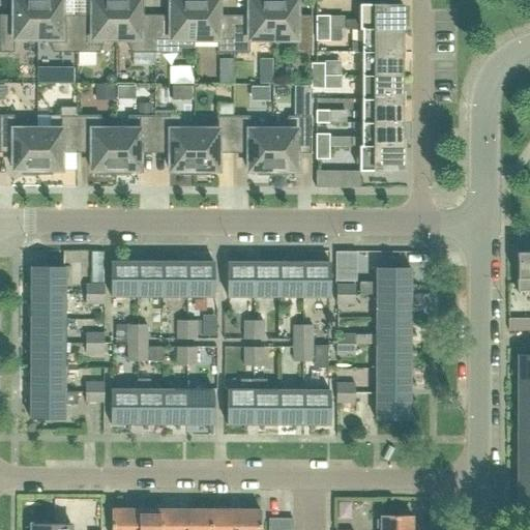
[(15,39),(37,39),(36,0),(12,0),(12,21),(0,21),(0,52),(15,53),(15,39)]
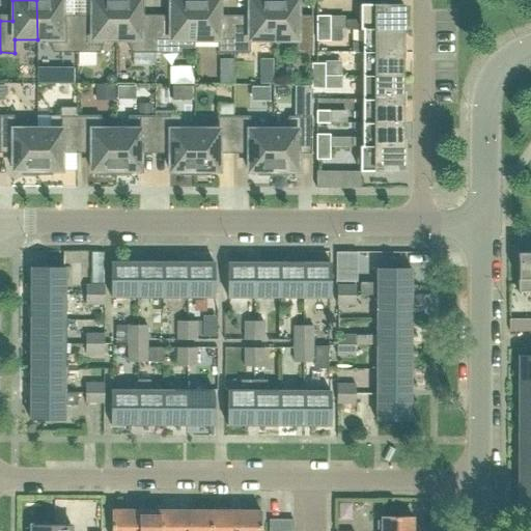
[(77,53),(77,16),(62,16),(61,0),(36,0),(37,39),(48,39),(53,53),(77,53)]
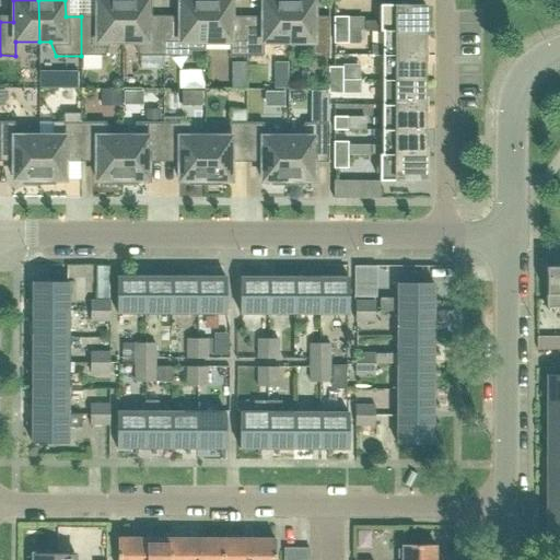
[(111,42),(123,43),(121,0),(96,0),(96,16),(81,16),(81,56),(105,56),(111,42)]
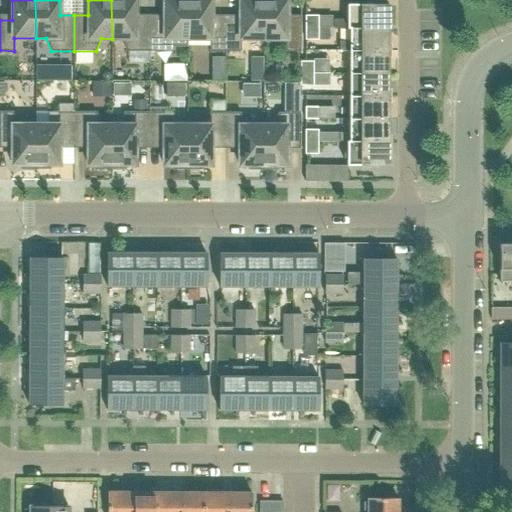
[(149,51),(150,21),(135,21),(135,0),(111,0),(112,39),(122,39),(127,51),(149,51)]
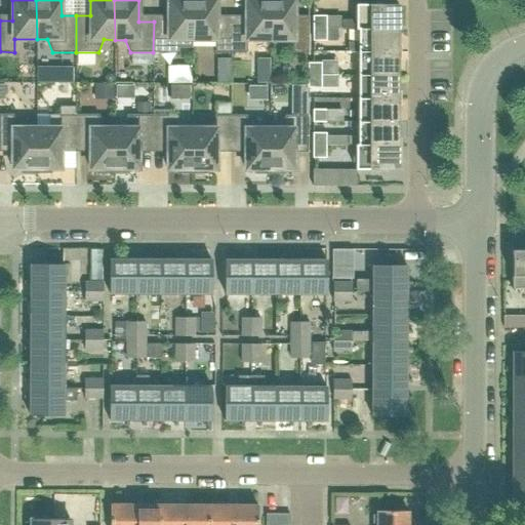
[(182,40),(192,40),(192,0),(167,0),(168,22),(154,22),(153,52),(176,52),(182,40)]
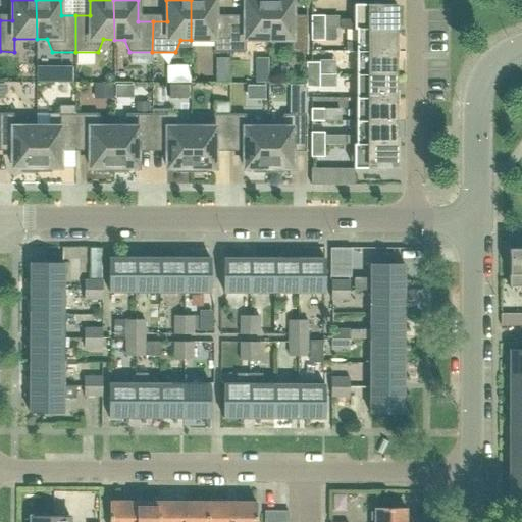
[(229,53),(229,21),(215,21),(215,0),(191,0),(191,40),(214,40),(214,53),(229,53)]
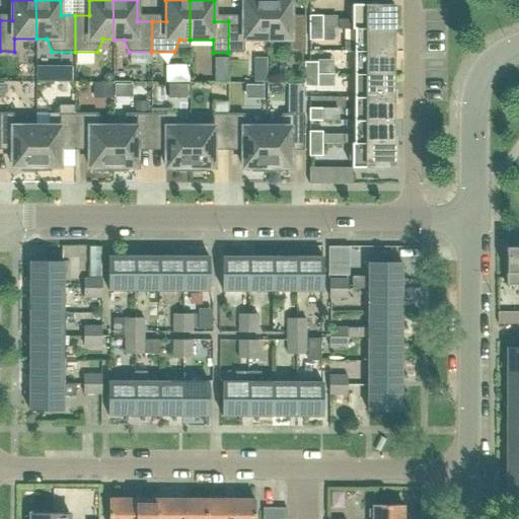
[(244,40),(267,40),(267,0),(242,0),(243,21),(228,21),(228,53),(244,53),(244,40)]
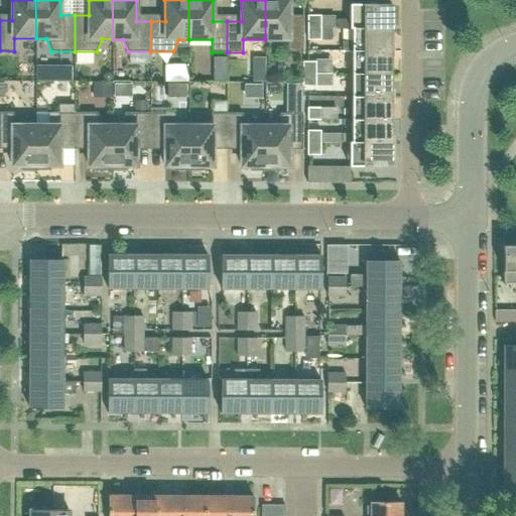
[(265,0),(265,39),(287,39),(287,52),(302,52),(302,16),(289,16),(288,0),(265,0)]
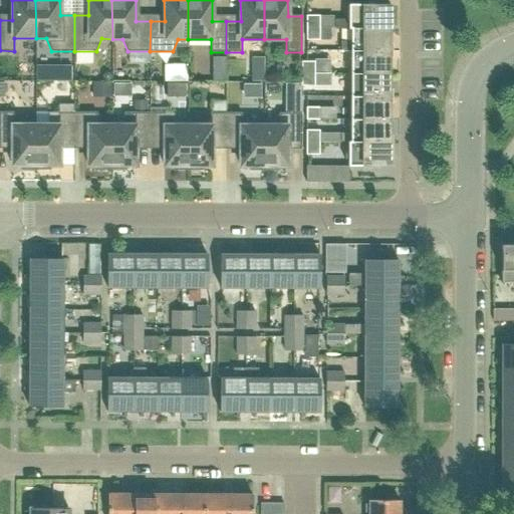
[(335,29),(350,29),(350,28),(389,28),(389,29),(392,29),(392,7),(375,7),(375,4),(348,4),(348,19),(335,19),(335,29)]
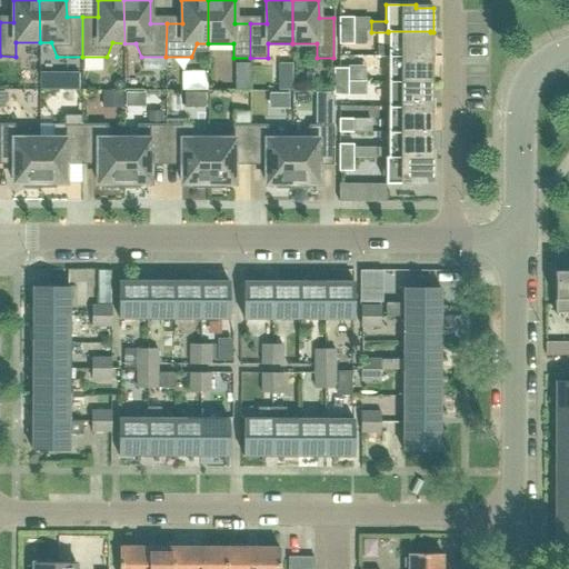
[(339,18),(339,31),(353,31),(353,18),(339,18)]
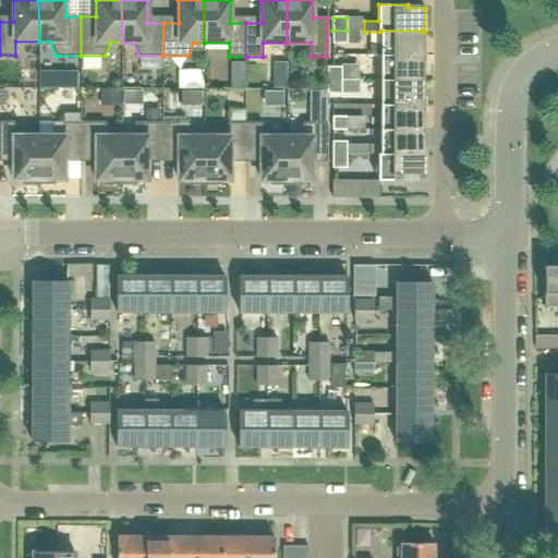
[(347,31),(332,31),(332,44),(347,44),(347,31)]
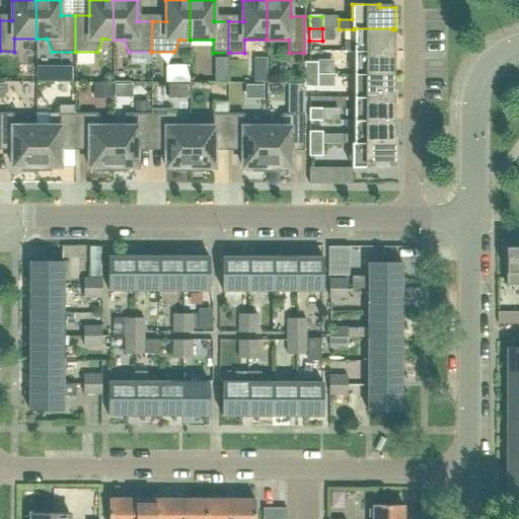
[(354,50),(354,52),(392,52),(392,29),(392,28),(354,28),(354,29),(354,41),(345,40),(345,50),(354,50)]
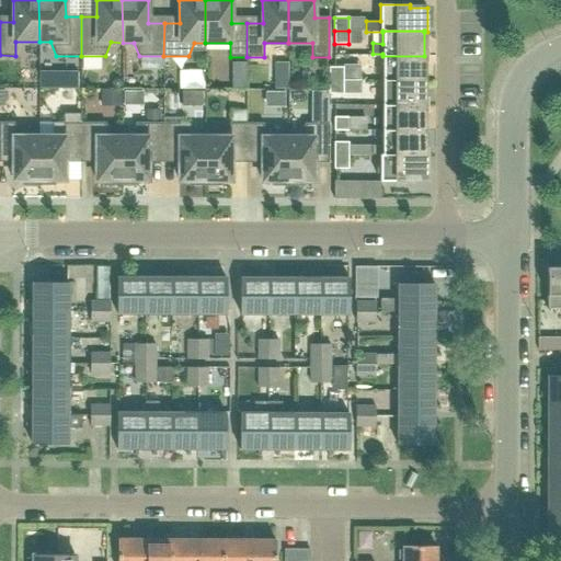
[(382,56),(382,81),(424,81),(424,56),(382,56)]
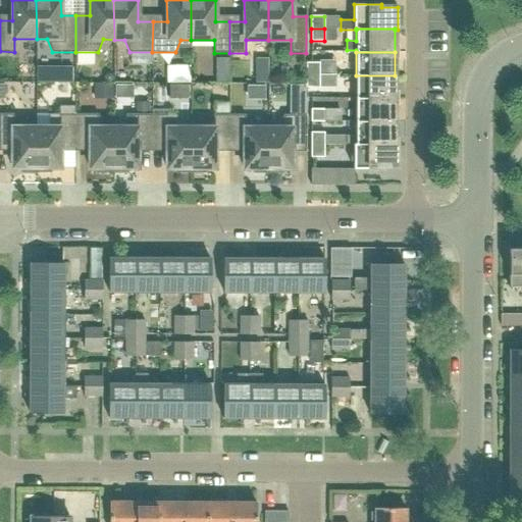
[(102,72),(101,53),(83,54),(84,73),(102,72)]
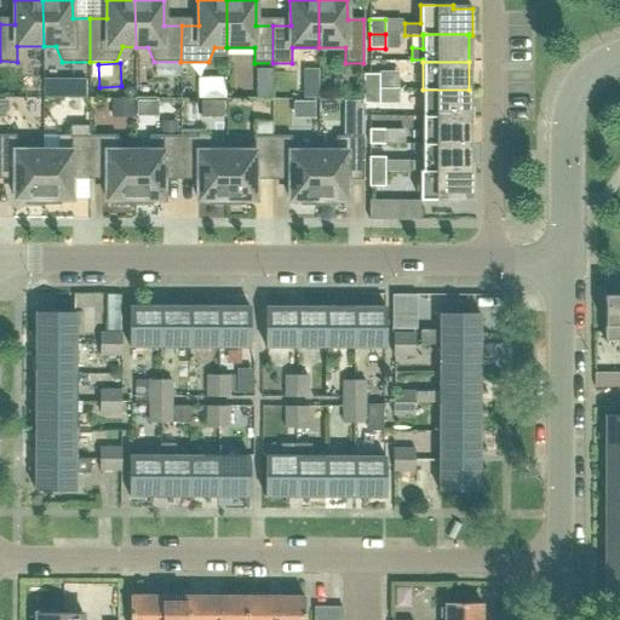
[(225,72),(207,76),(211,91),(228,86),(225,72)]
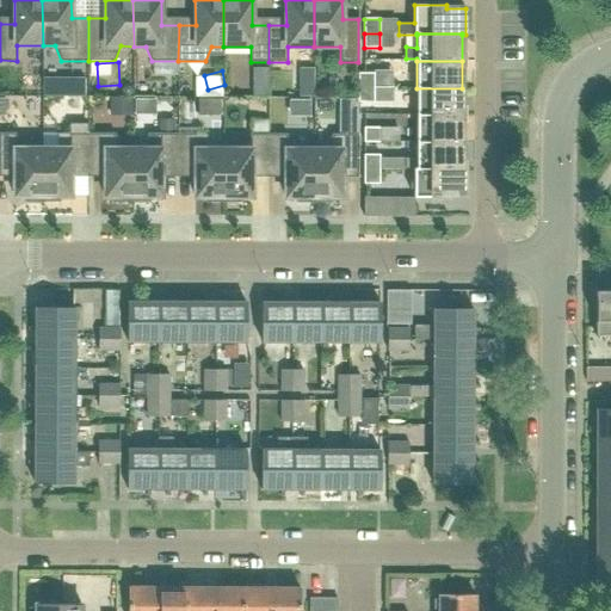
[(357,73),(358,88),(374,88),(374,87),(374,72),(357,73)]
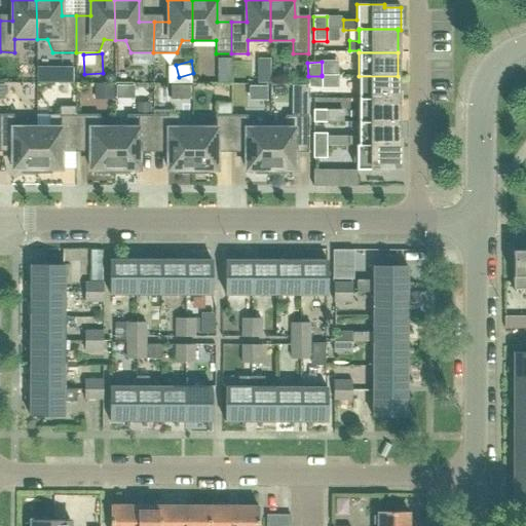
[(338,75),(322,75),(322,76),(308,76),(308,98),(338,97),(338,75)]
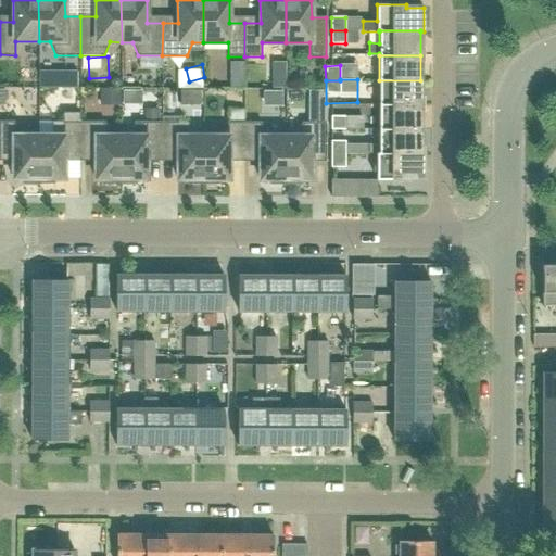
[(420,104),(420,80),(379,80),(379,104),(420,104)]
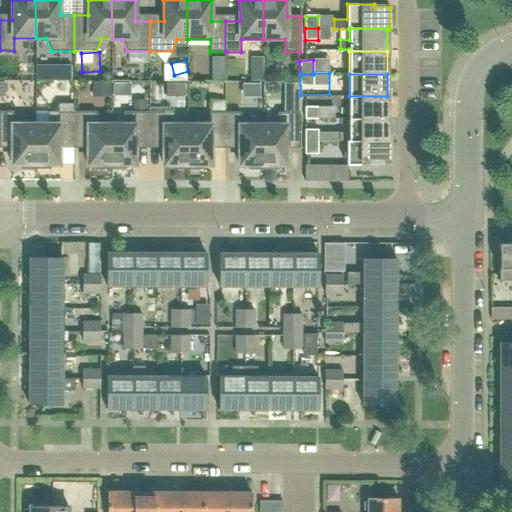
[(73,83),(56,83),(56,98),(73,98),(73,83)]
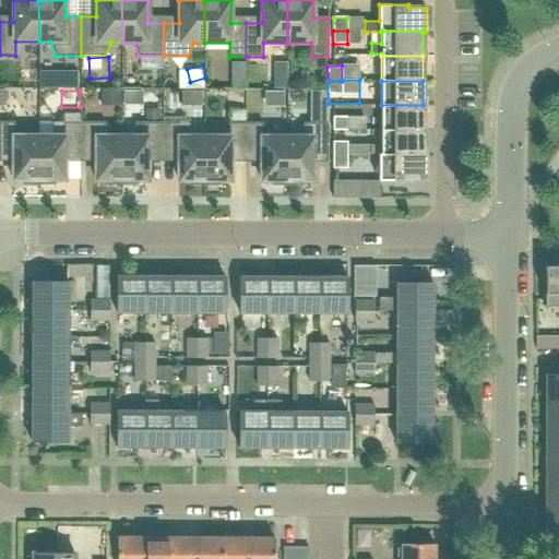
[(423,130),(423,105),(381,105),(381,130),(423,130)]
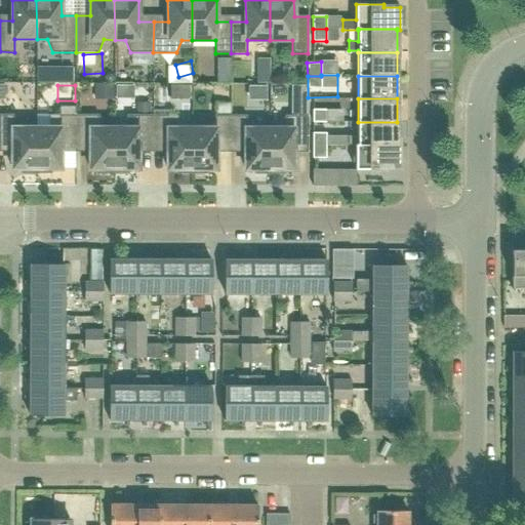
[(280,128),(270,128),(270,173),(284,173),(284,169),(293,169),(294,147),(308,147),(308,106),(294,106),(294,116),(285,115),(280,128)]
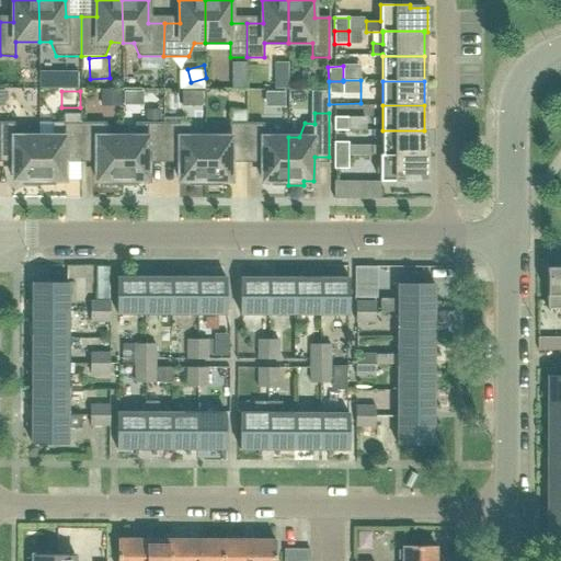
[(334,117),(334,130),(348,130),(348,117),(334,117)]
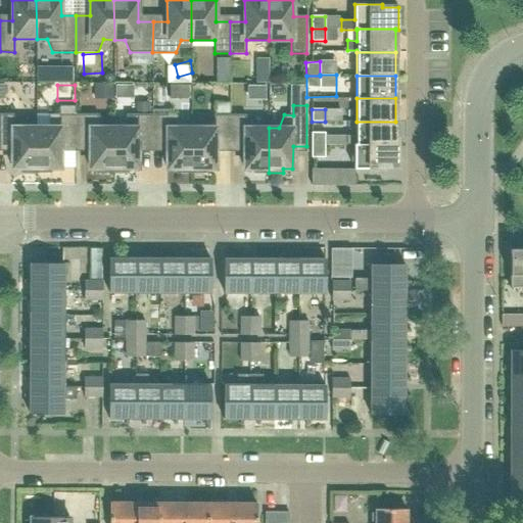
[(22,172),(37,172),(37,128),(13,127),(13,114),(0,113),(0,145),(12,145),(12,169),(21,169),(22,172)]
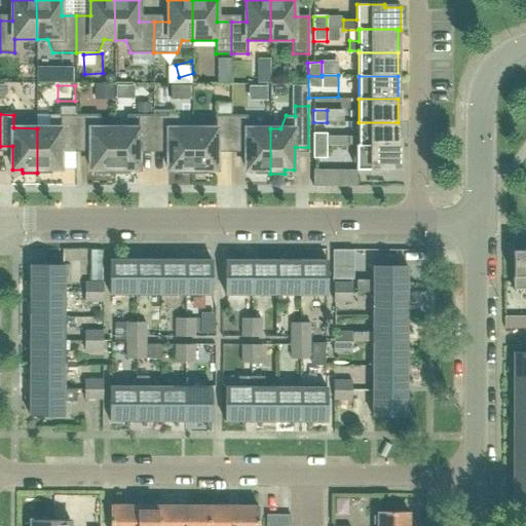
[(60,128),(37,128),(37,173),(51,173),(51,170),(61,170),(61,147),(76,147),(76,115),(60,115),(60,128)]
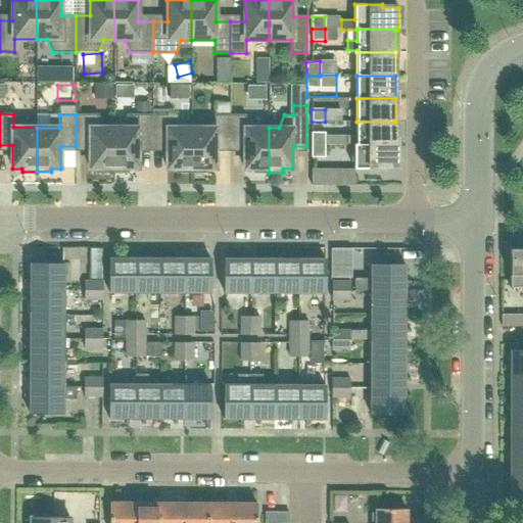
[(99,172),(113,172),(113,128),(103,128),(98,114),(76,114),(76,146),(90,146),(90,169),(99,169),(99,172)]
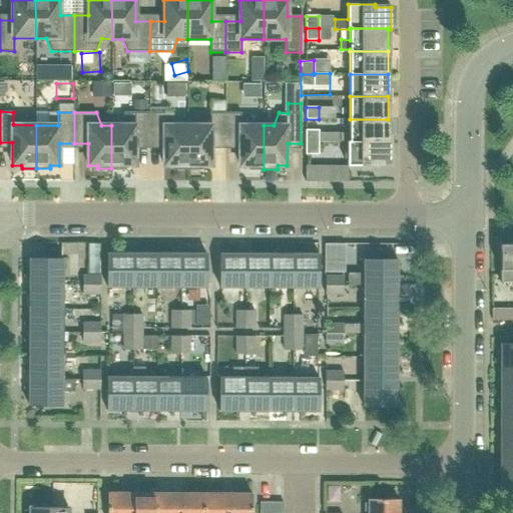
[(111,125),(111,168),(125,168),(125,165),(135,165),(135,143),(149,143),(149,112),(134,112),(122,112),(122,125),(111,125)]
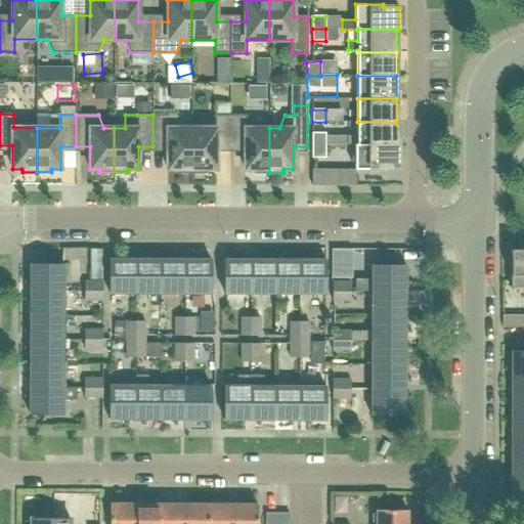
[(153,115),(153,146),(167,146),(167,169),(177,169),(177,173),(191,173),(191,128),(180,128),(175,115),(169,115),(153,115)]
